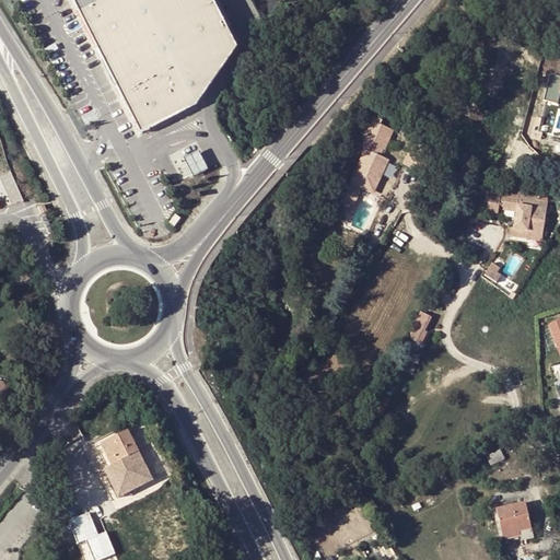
[(72,0),(139,135),(196,106),(236,48),(235,44),(211,0),(72,0)]
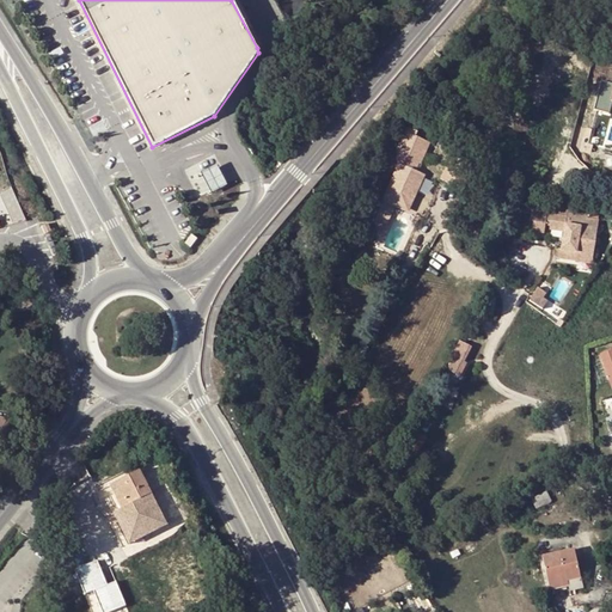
[(231,0),(257,48),(261,44),(250,22),(238,0),(231,0)]
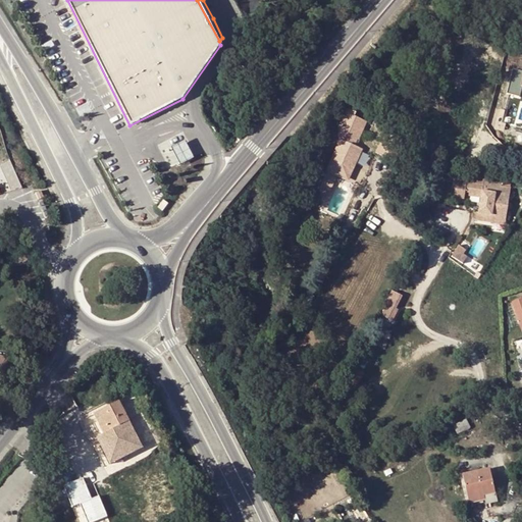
[(520,31),(515,28),(511,36),(516,39),(520,31)]
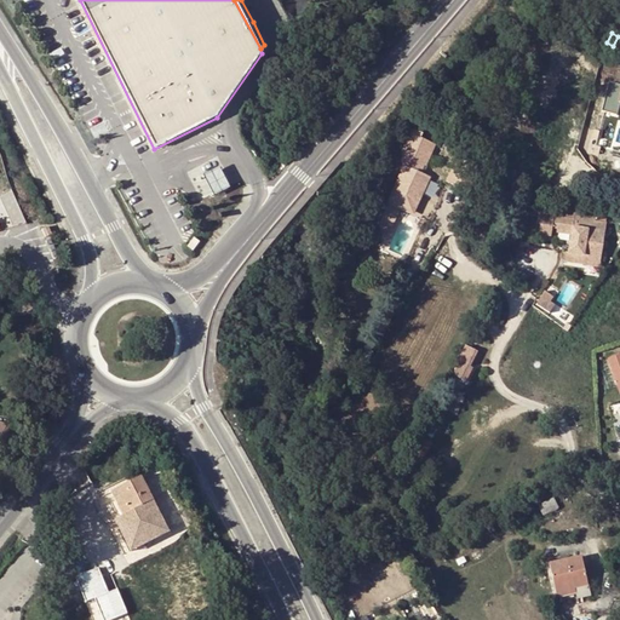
[(414,130),(403,155),(417,161),(425,166),(436,145),(422,138),(425,133),(414,130)]
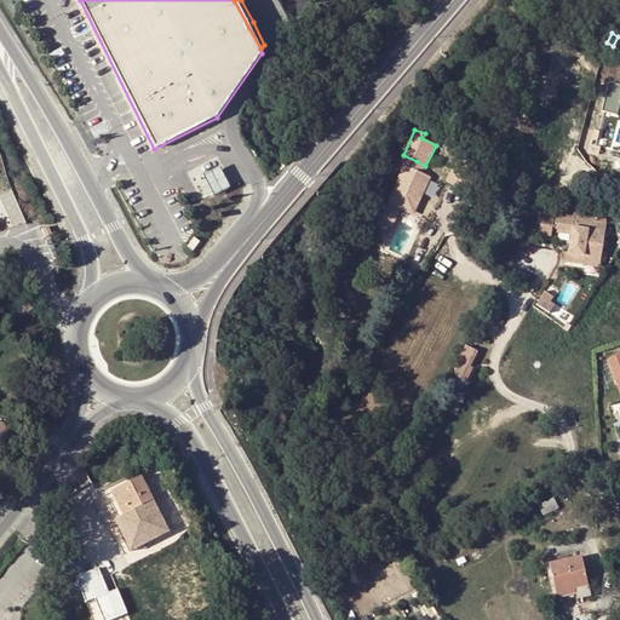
[(413,170),(422,173),(425,166),(417,161),(413,170)]
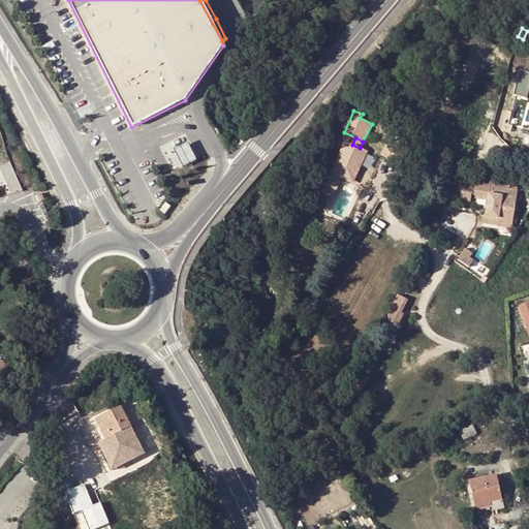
[(173,149),(182,167),(196,161),(187,143),(173,149)]
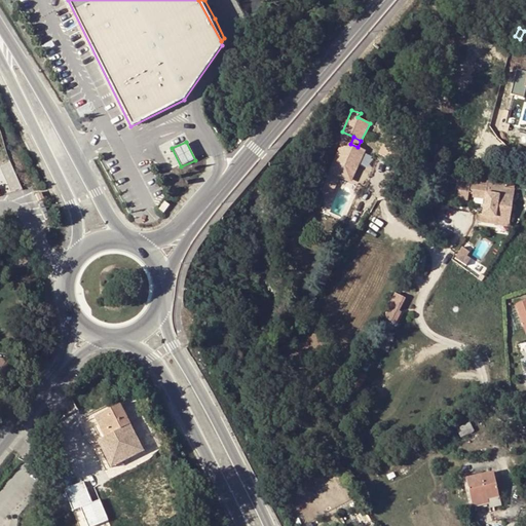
[(344,142),(332,173),(343,178),(348,167),(355,171),(365,150),(358,147),(350,144),(344,142)]
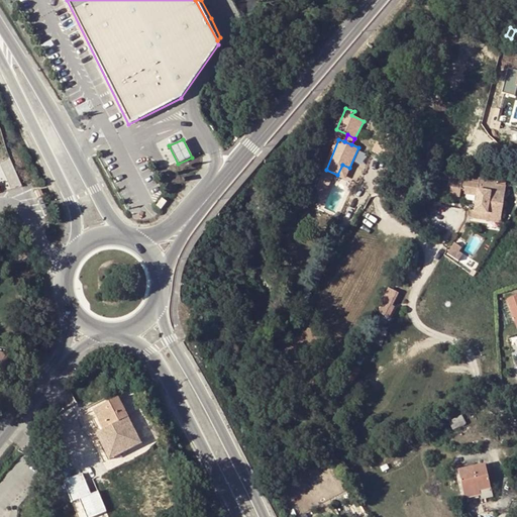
[(412,168),(417,157),(405,150),(400,162),(412,168)]
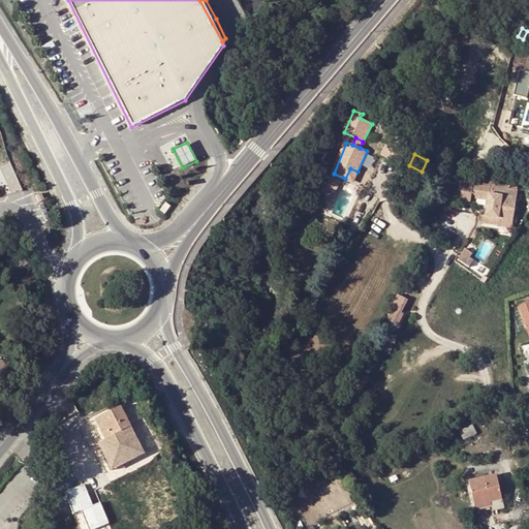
[(10,160),(0,164),(0,178),(5,191),(21,185),(10,160)]
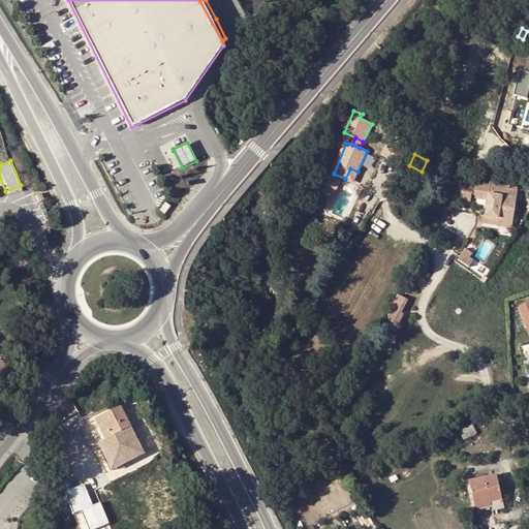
[(350,168),(345,179),(352,182),(358,172),(350,168)]
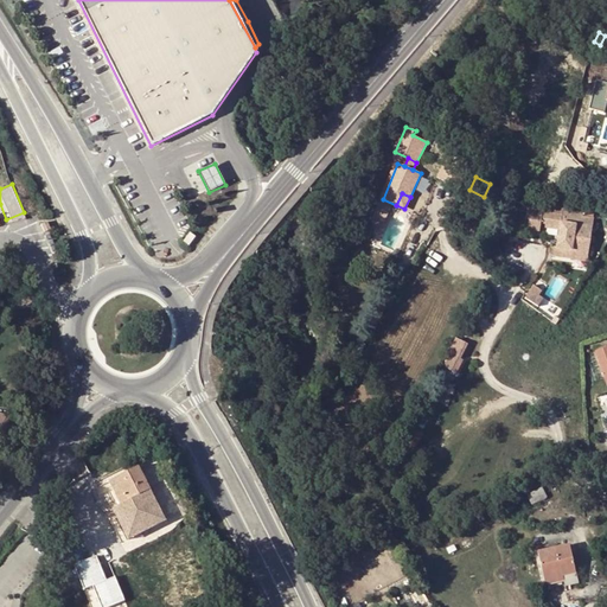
[(377,200),(371,217),(375,218),(382,203),(377,200)]
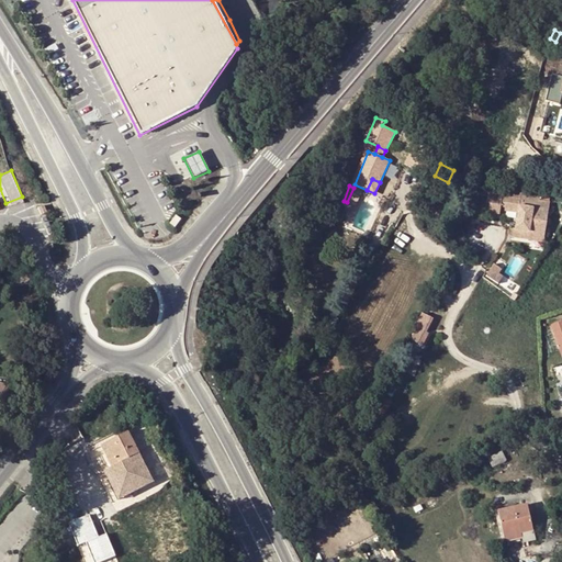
[(353,188),(347,202),(346,206),(352,215),(362,191),(353,188)]
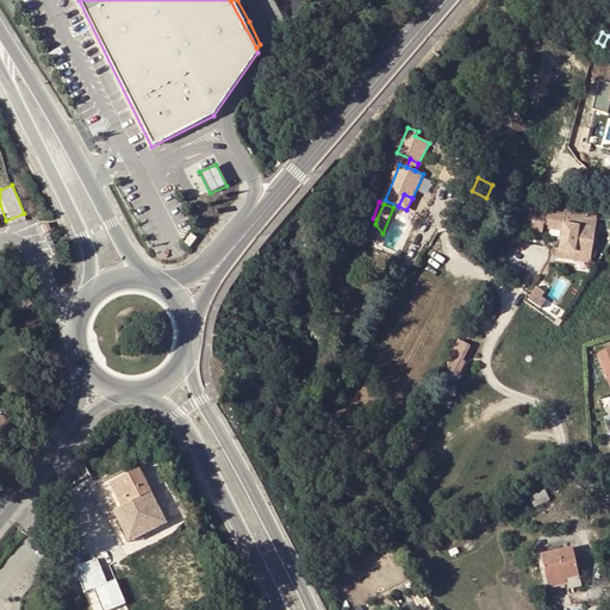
[(591,265),(599,213),(553,206),(549,231),(562,232),(560,249),(558,248),(556,260),(591,265)]
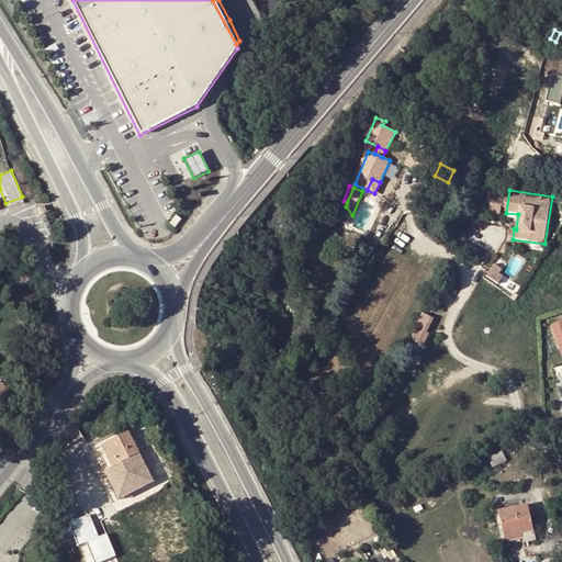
[(37,206),(41,214),(47,212),(43,204),(37,206)]
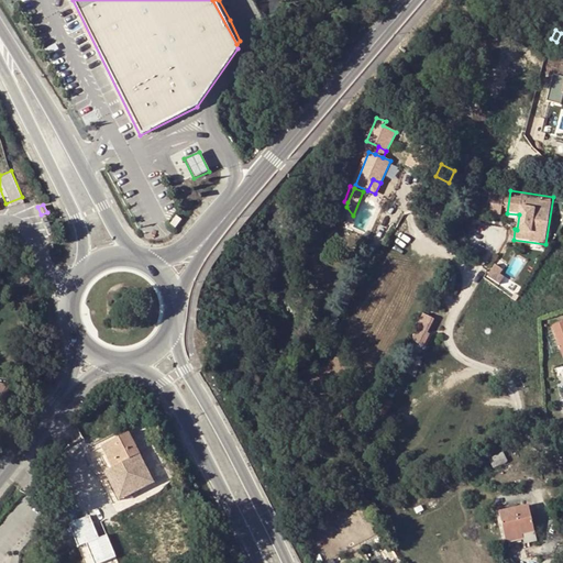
[(176,216),(170,222),(175,227),(181,219),(176,216)]
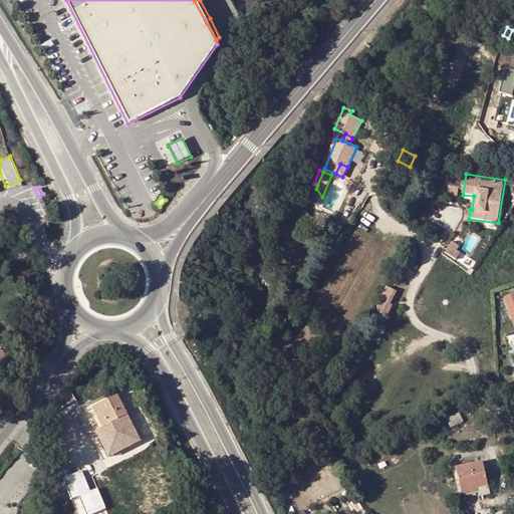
[(16,252),(23,259),(30,251),(23,245),(16,252)]
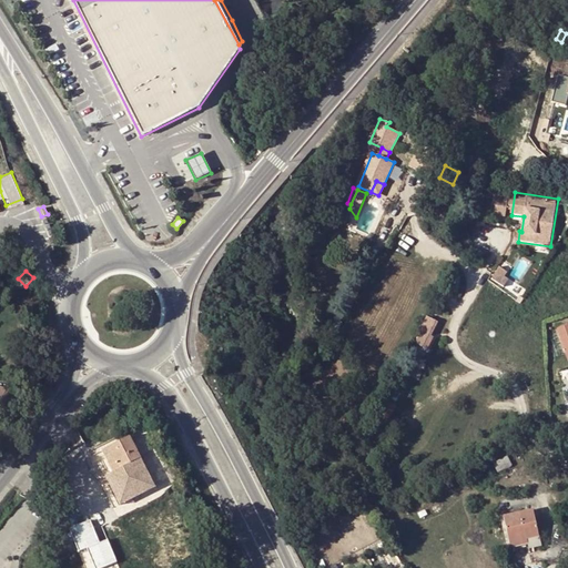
[(504,276),(499,273),(494,280),(503,286),(507,280),(504,277),(504,276)]
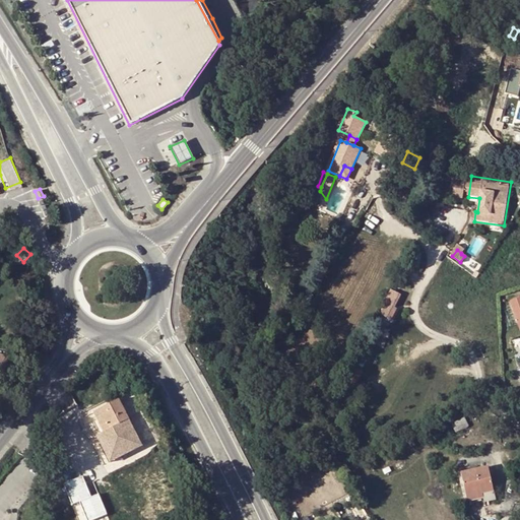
[(400,297),(391,290),(385,305),(387,306),(384,316),(392,320),(397,310),(395,309),(400,297)]
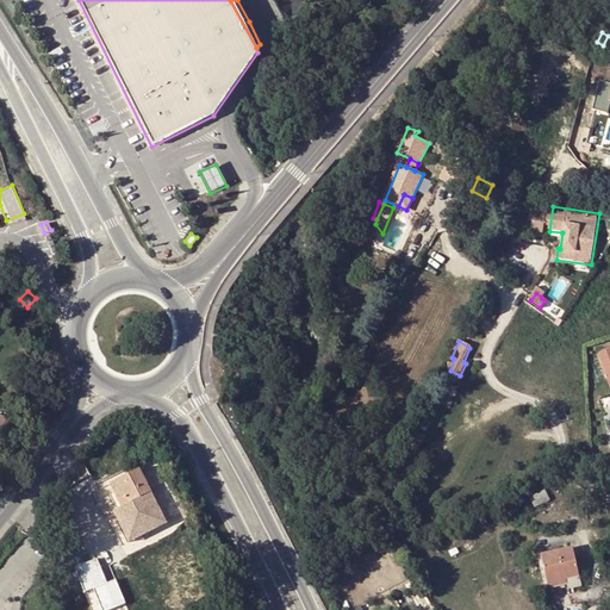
[(603,369),(609,367),(609,349),(598,353),(603,369)]
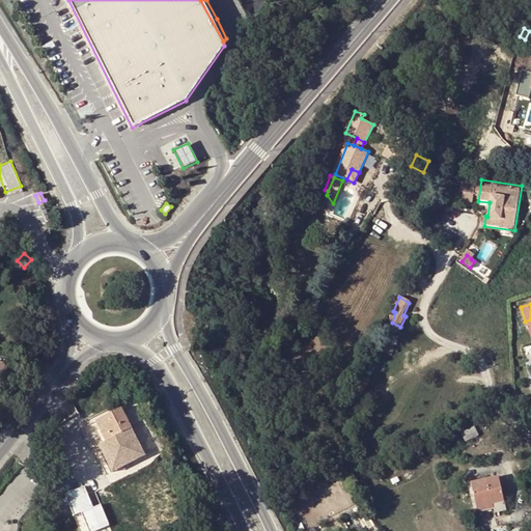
[(370,381),(363,378),(359,386),(366,389),(370,381)]
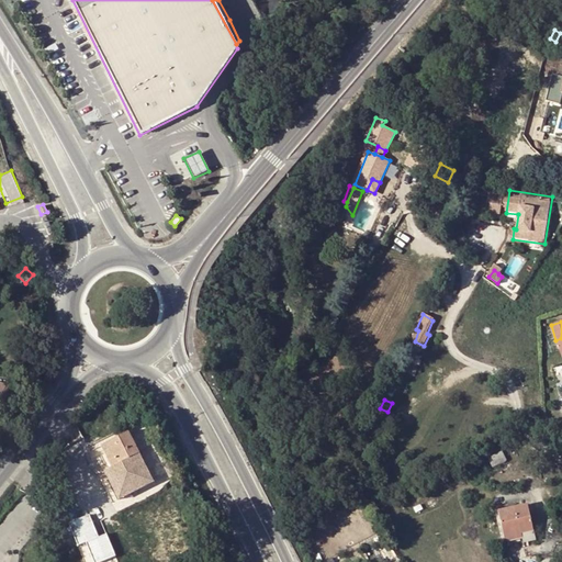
[(154,482),(128,434),(103,447),(113,468),(104,472),(119,499),(154,482)]
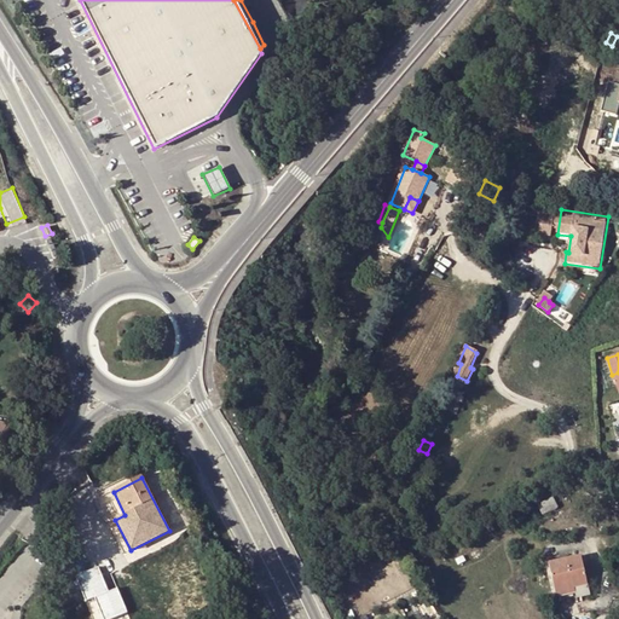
[(574,589),(588,585),(582,556),(548,563),(554,594),(574,589)]
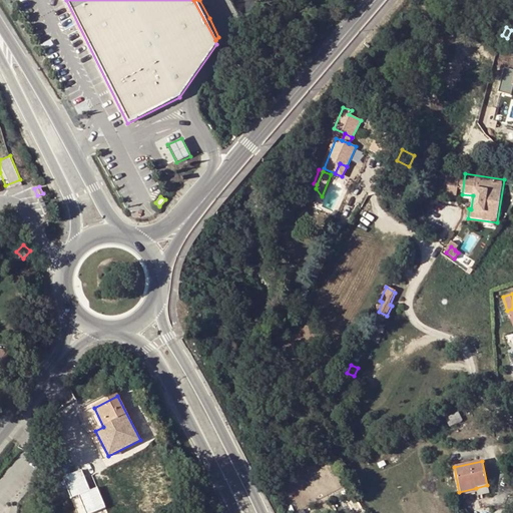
[(97,488),(91,490),(83,471),(64,479),(72,498),(79,495),(85,512),(92,512),(106,508),(97,488)]
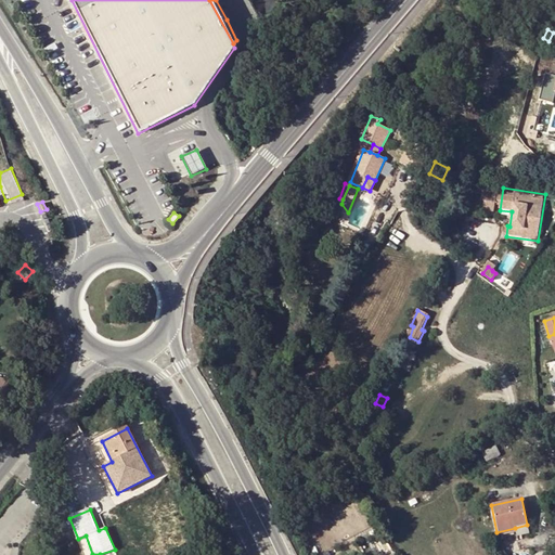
[(515,528),(497,532),(498,537),(516,532),(515,528)]
